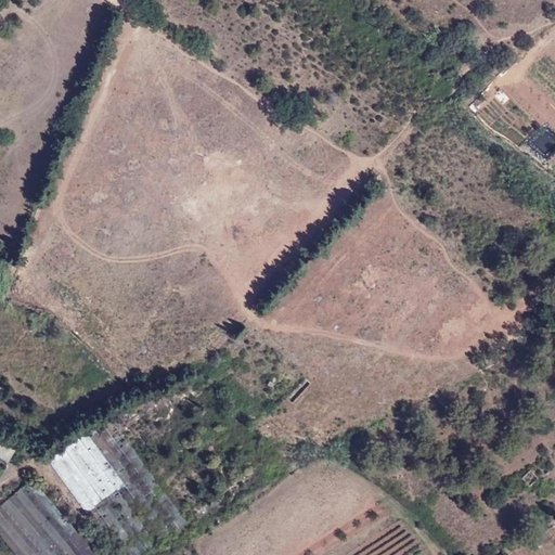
[(176,411),(167,401),(158,409),(157,409),(166,418),(176,411)]
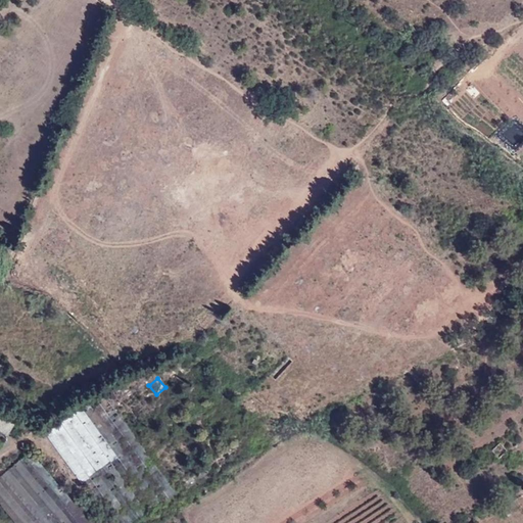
[(47,431),(112,522),(133,522),(176,492),(106,397),(93,408),(88,401),(47,431)]
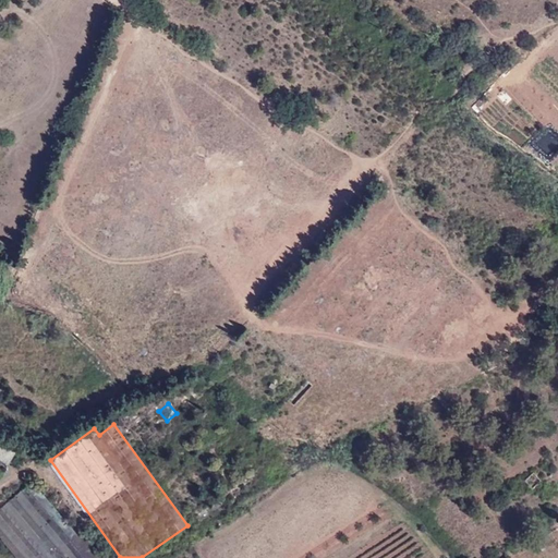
[(0,458),(9,464),(17,449),(0,438),(0,458)]
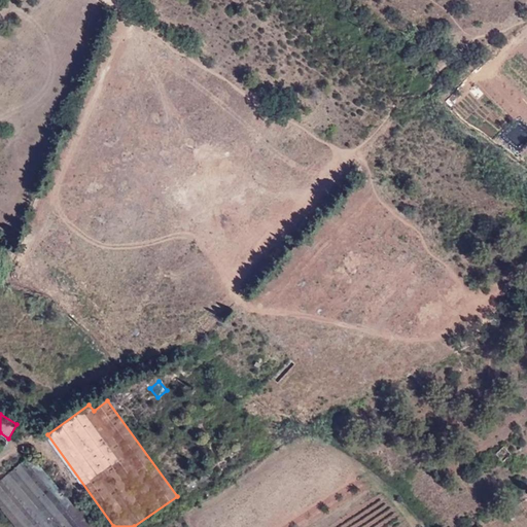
[(496,454),(504,462),(512,454),(504,446),(496,454)]
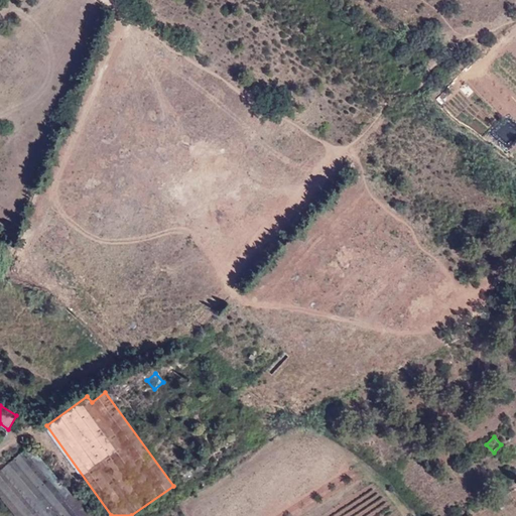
[(0,470),(0,497),(16,515),(90,515),(30,444),(0,470)]
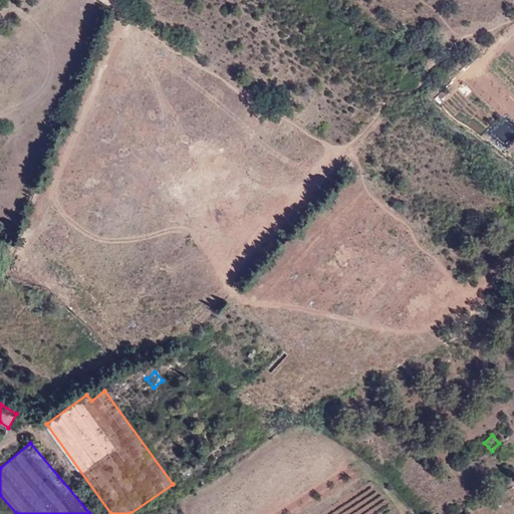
All buildings are outlined.
